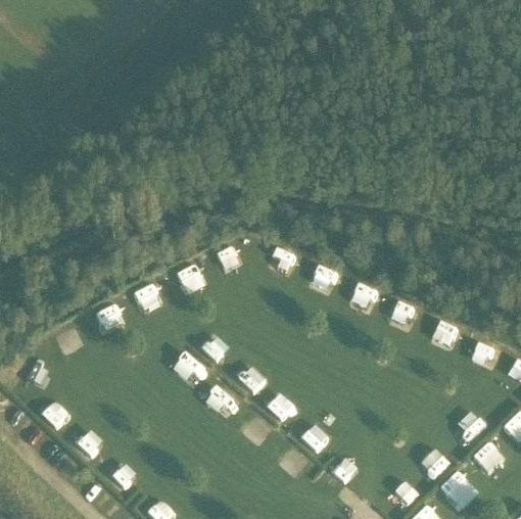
[(225,272),(243,264),(234,244),(217,252),(225,272)]
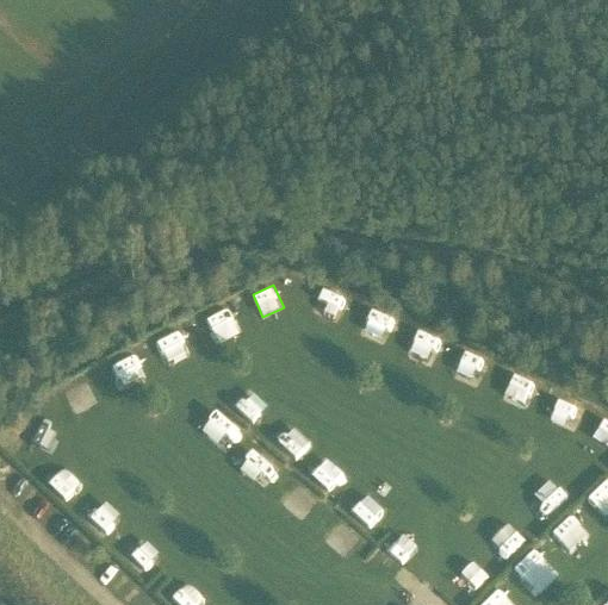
[(204,315),(215,336),(235,325),(224,304),(204,315)]
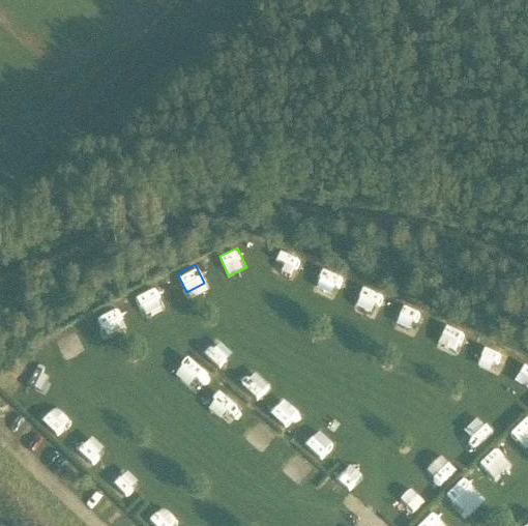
[(151,321),(166,314),(153,289),(139,295),(151,321)]
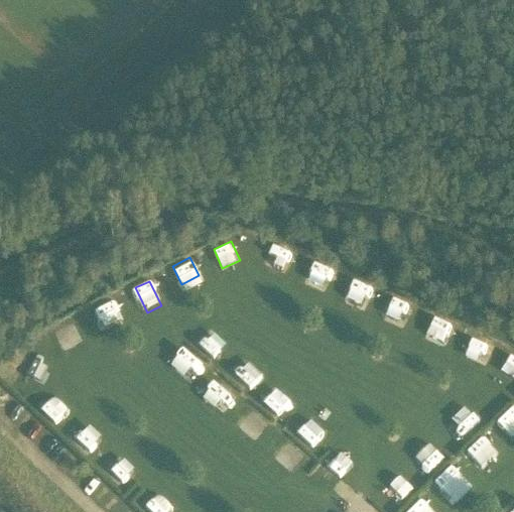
[(352,282),(342,307),(360,314),(370,289),(352,282)]
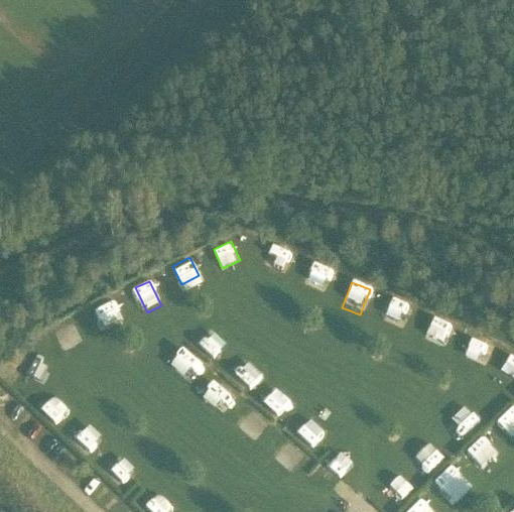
[(392,298),(381,324),(398,332),(409,306),(392,298)]
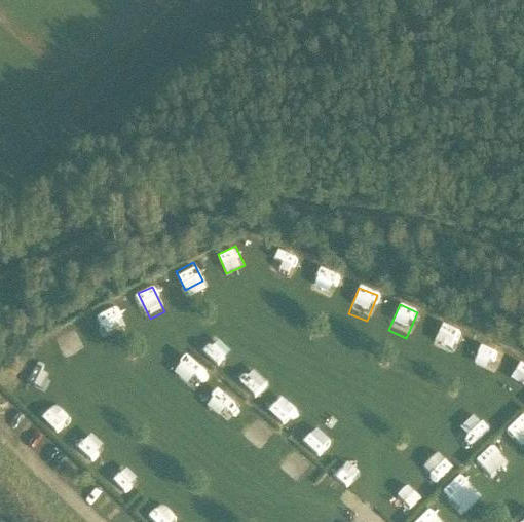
[(98,318),(108,339),(121,333),(111,311),(98,318)]
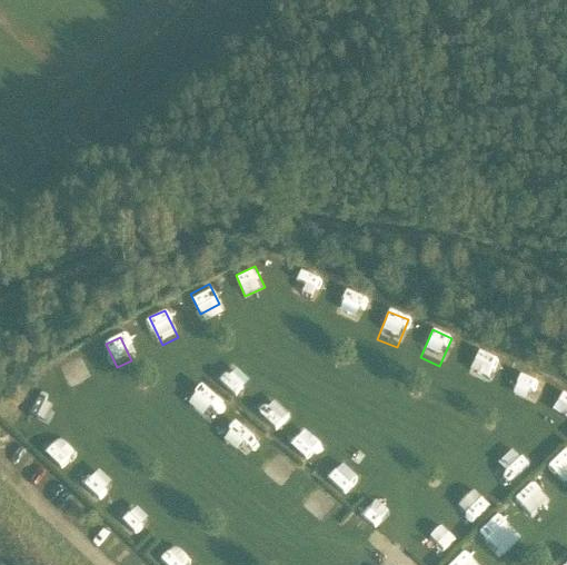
[(234,390),(247,375),(232,360),(218,376),(234,390)]
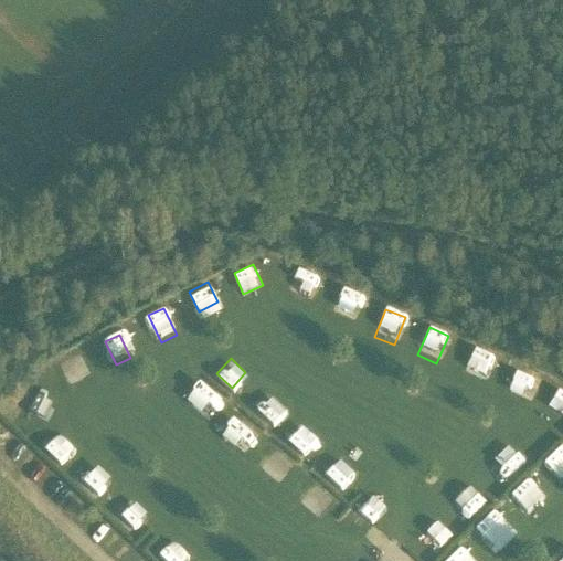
[(273,420),(282,400),(264,391),(254,412),(273,420)]
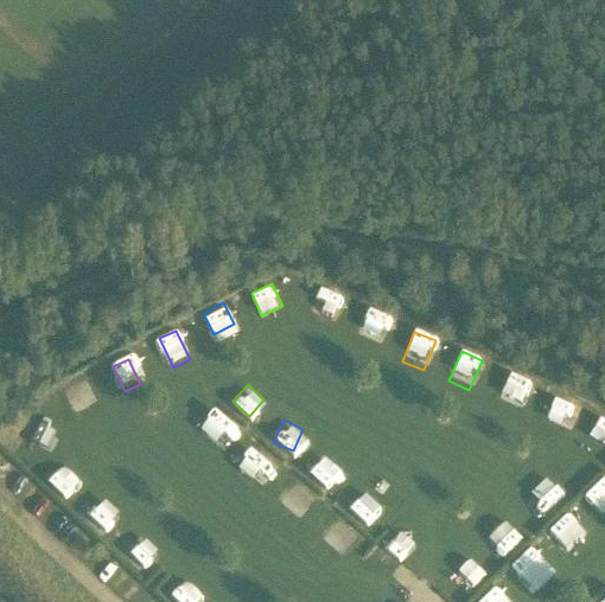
[(324,454),(310,471),(325,482),(338,466),(324,454)]
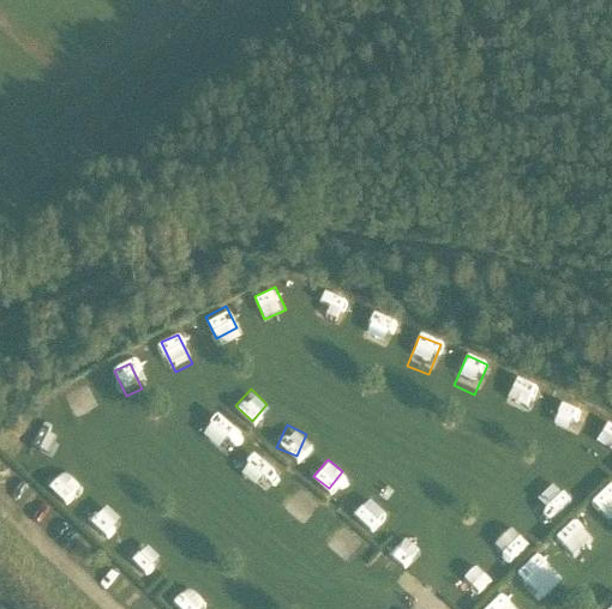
[(543,483),(528,498),(552,522),(565,507),(543,483)]
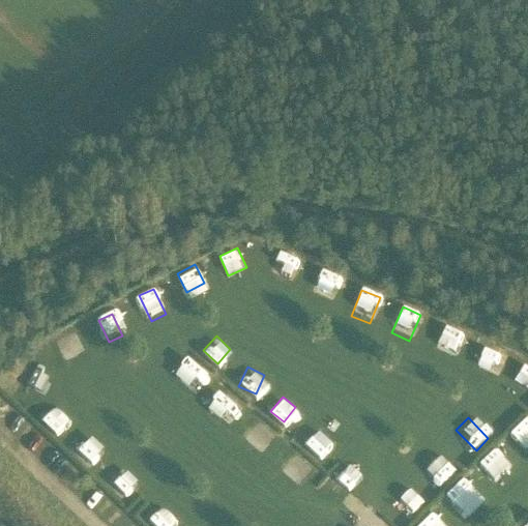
[(527,425),(524,420),(508,434),(525,451),(527,449),(527,425)]
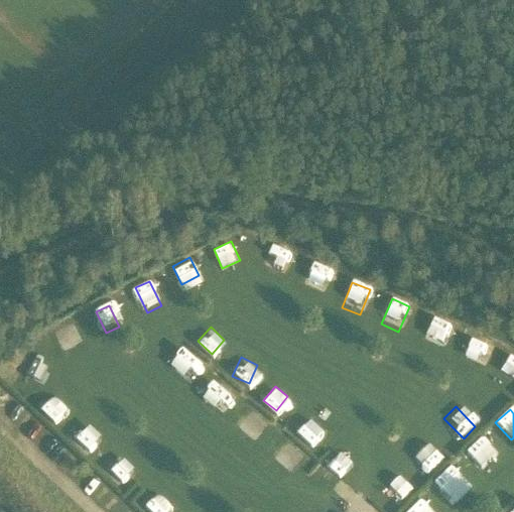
[(298,430),(312,442),(325,428),(311,416),(298,430)]
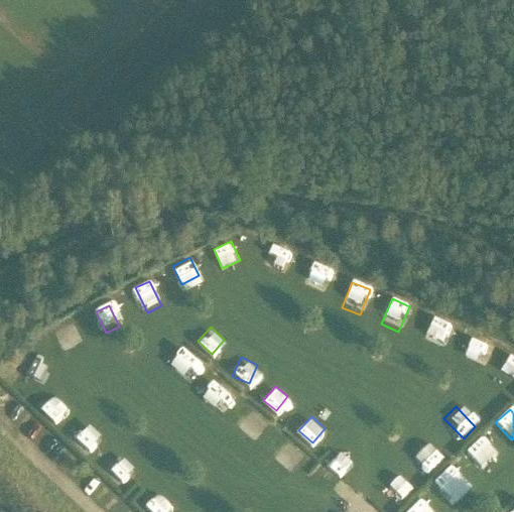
[(96,418),(76,437),(87,450),(107,430),(96,418)]
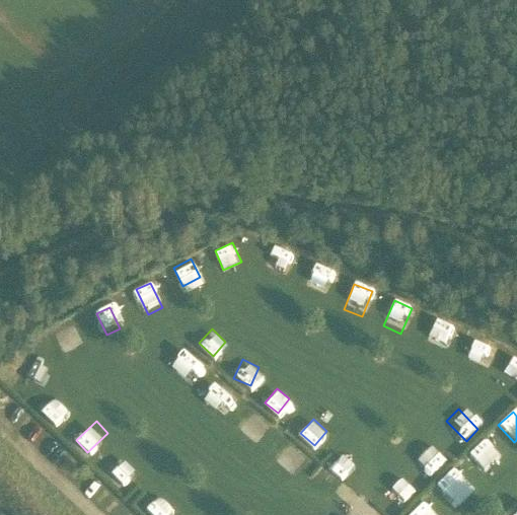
[(469,453),(484,469),(499,455),(485,439),(469,453)]
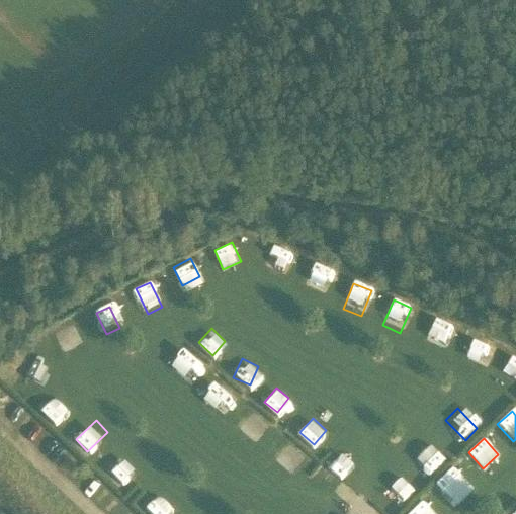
[(287,440),(275,453),(294,470),(307,457),(287,440)]
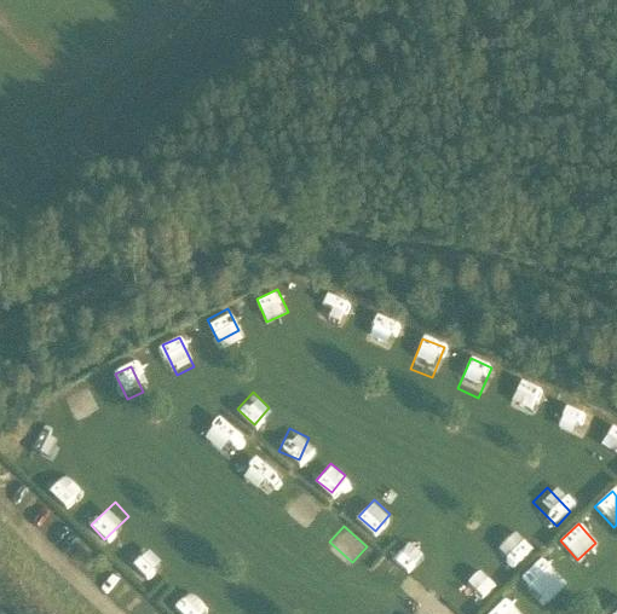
[(495,545),(514,565),(532,548),(514,527),(495,545)]
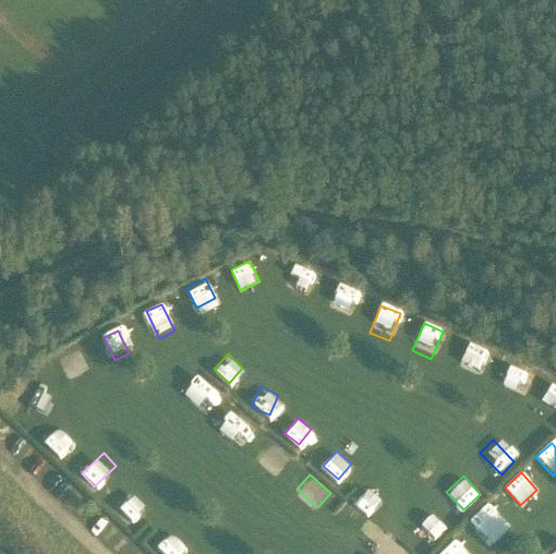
[(132,519),(146,505),(132,491),(118,505),(132,519)]
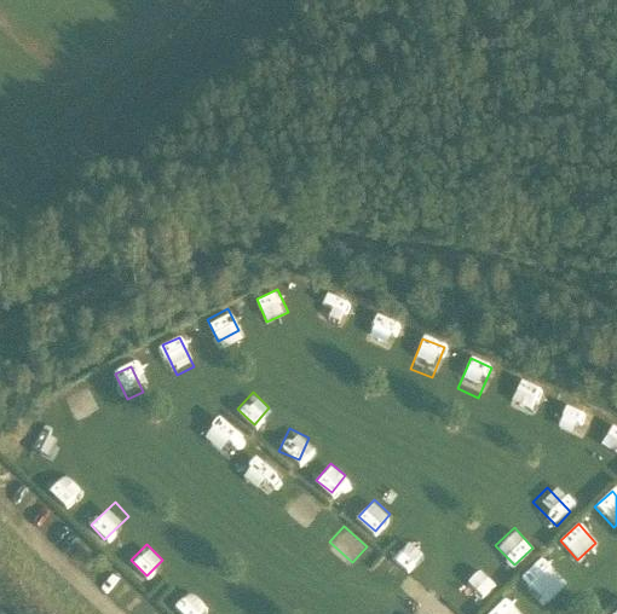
[(378,562),(393,579),(409,565),(392,548),(378,562)]
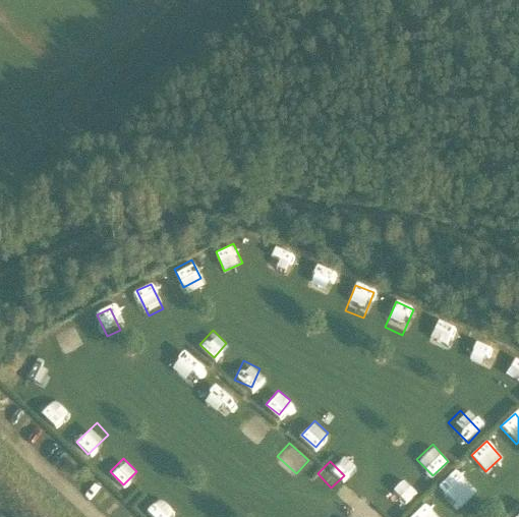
[(455,468),(439,484),(460,508),(477,492),(455,468)]
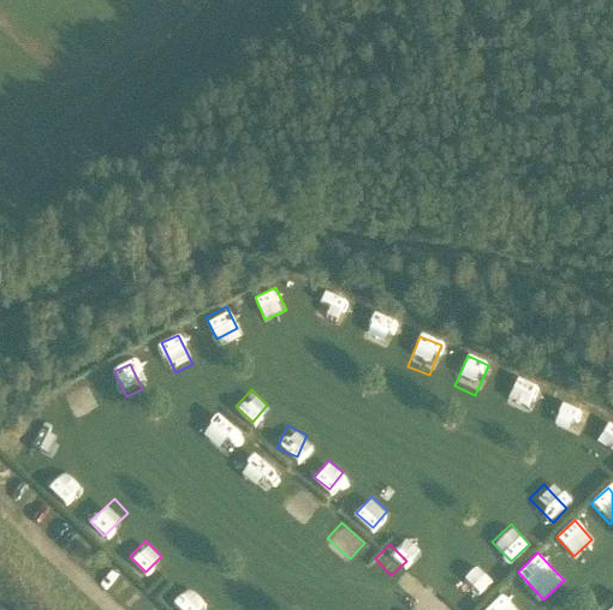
[(454,569),(478,594),(492,582),(468,557),(454,569)]
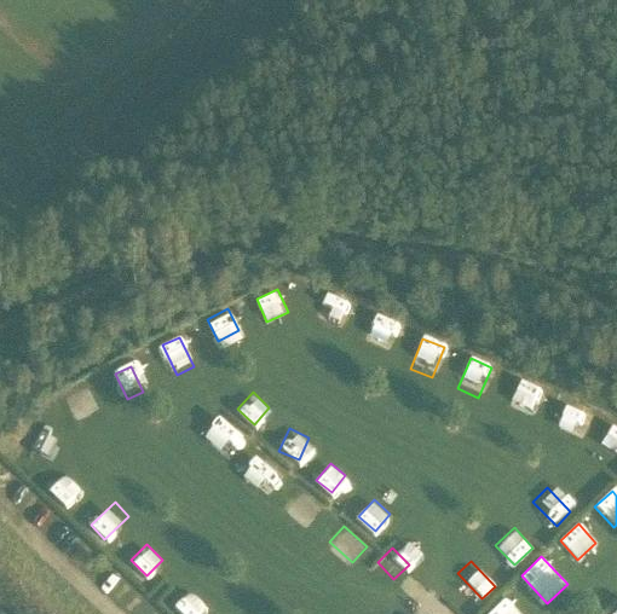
[(190,588),(173,606),(182,613),(203,613),(211,608),(190,588)]
